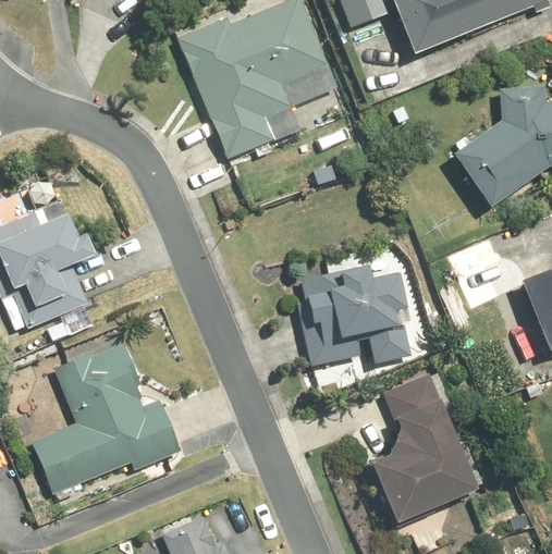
[(269,0),(178,38),(228,159),(348,110),(303,0),(269,0)]
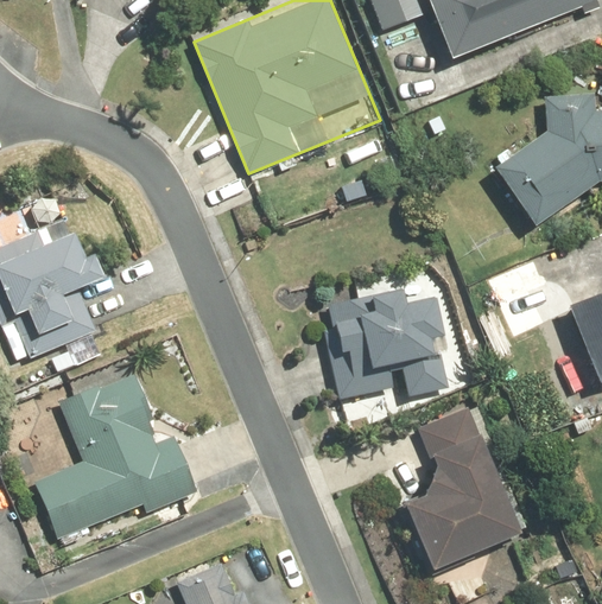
[(422,0),(447,61),(597,0),(422,0)]
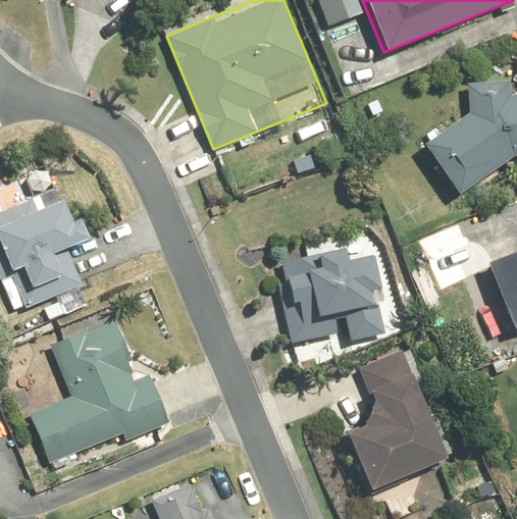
[(511,156),(516,155),(516,92),(510,93),(510,80),(466,83),(468,112),(420,145),(455,195),(511,156)]
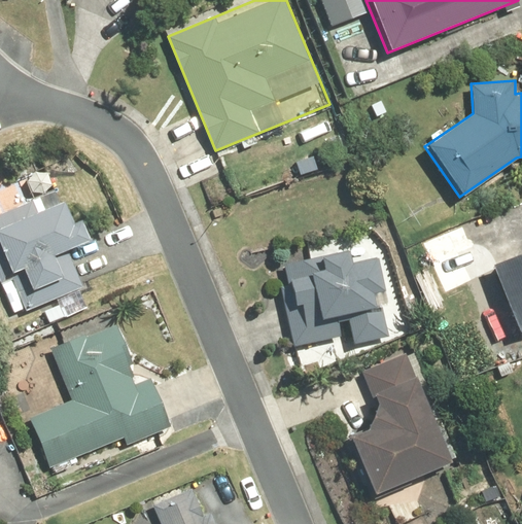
[(55,189),(0,212),(0,278),(2,283),(12,279),(26,310),(83,285),(68,249),(85,242),(76,221),(69,224),(55,189)]
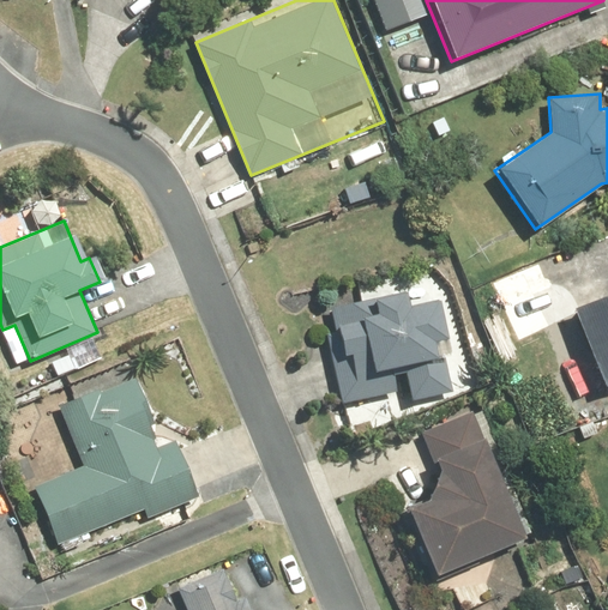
[(342,403),(408,388),(409,400),(453,392),(446,354),(451,352),(440,297),(409,303),(407,290),(331,307),(337,332),(327,333),(342,403)]
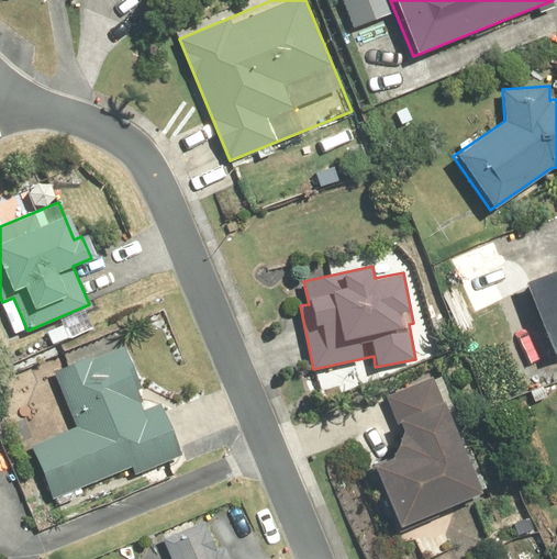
[(556,270),(521,283),(547,356),(556,351),(556,270)]
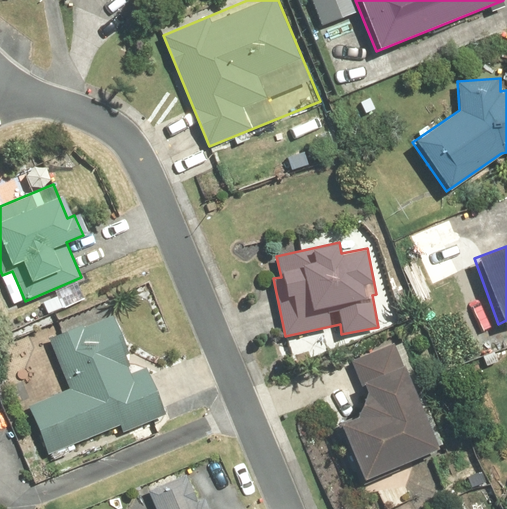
[(28,404),(48,454),(120,426),(122,431),(166,414),(148,366),(132,372),(126,354),(128,353),(113,315),(85,326),(84,323),(50,337),(70,388),(28,404)]
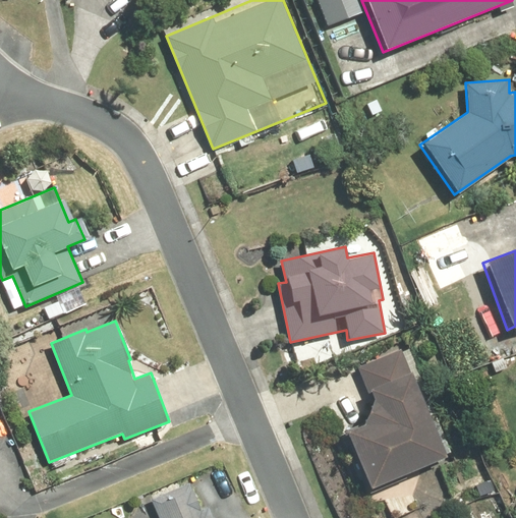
[(340,433),(365,492),(447,456),(403,348),(357,367),(367,389),(363,391),(368,402),(358,424),(340,433)]
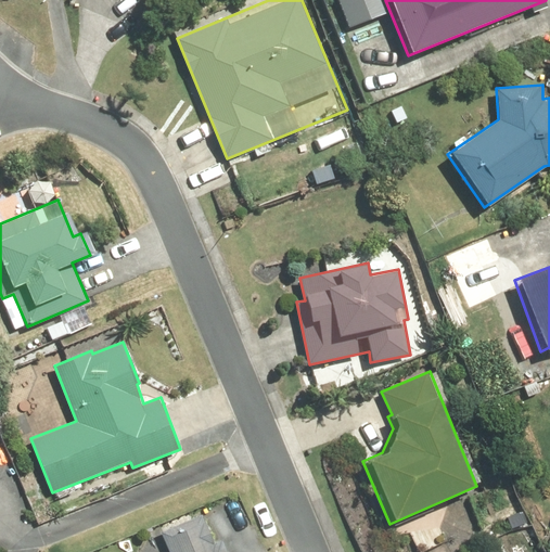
[(228,551),(224,538),(216,541),(204,514),(162,531),(169,551),(228,551)]
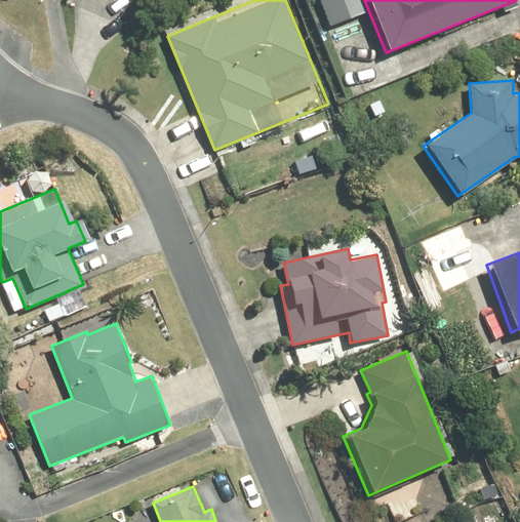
All buildings are outlined.
